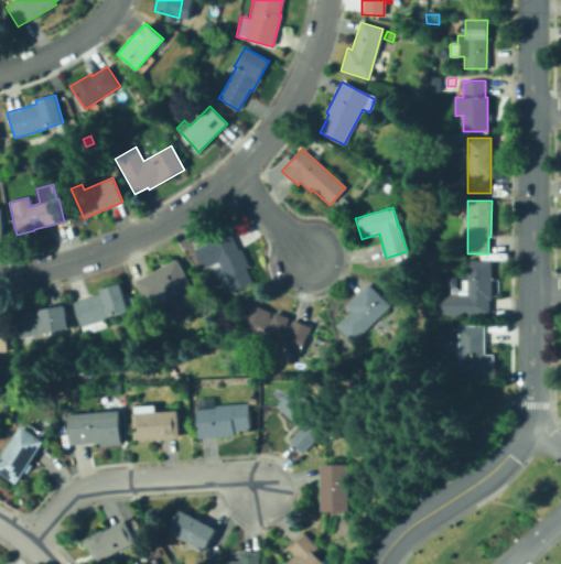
[(230,234),(237,250),(240,248),(248,267),(246,268),(251,282),(230,292),(222,272),(215,274),(211,266),(202,269),(193,249),(209,241),(230,234)]
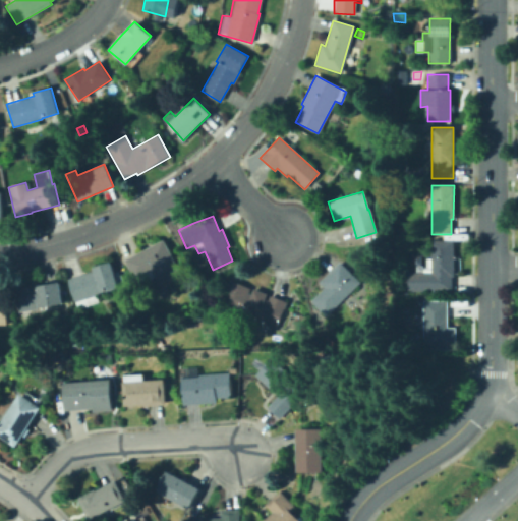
[(163,239),(180,274),(159,284),(153,271),(151,271),(155,278),(141,284),(138,278),(133,280),(123,259),(163,239)]
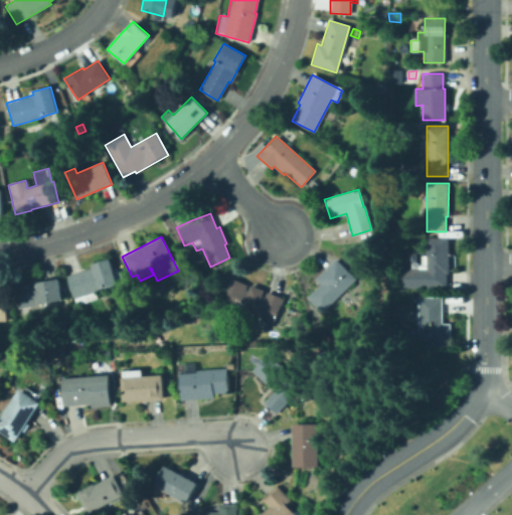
[(448,237),(448,274),(446,274),(446,288),(404,288),(404,269),(427,269),(427,237),(448,237)]
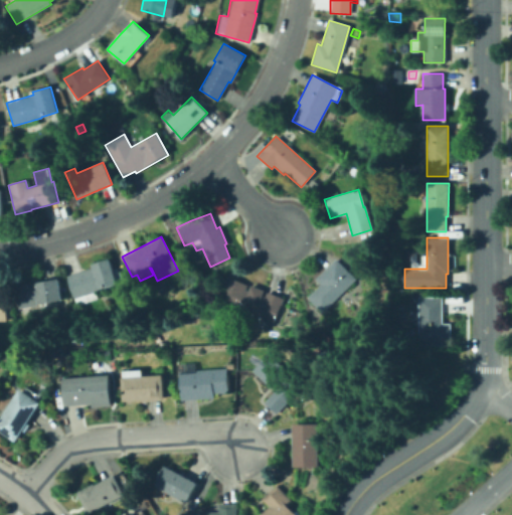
[(109,259),(112,270),(116,268),(118,272),(119,272),(122,282),(117,283),(117,284),(101,290),(96,292),(98,299),(76,306),(65,276),(92,268),(91,265),(109,259)]
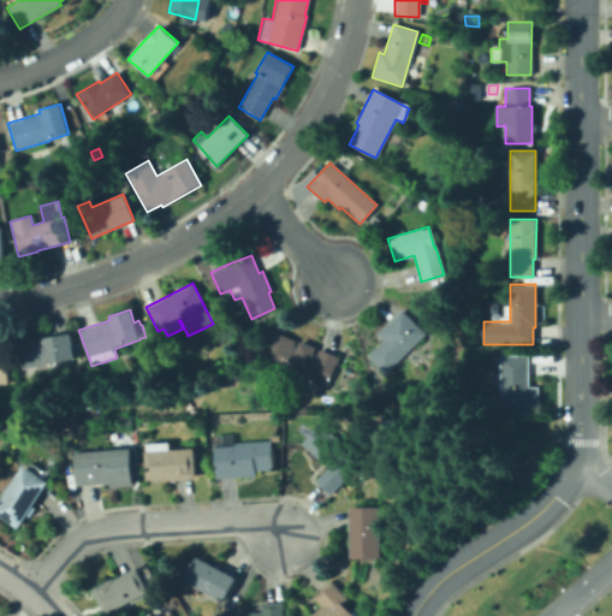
[(425,335),(384,374),(366,356),(382,341),(376,335),(400,311),(425,335)]
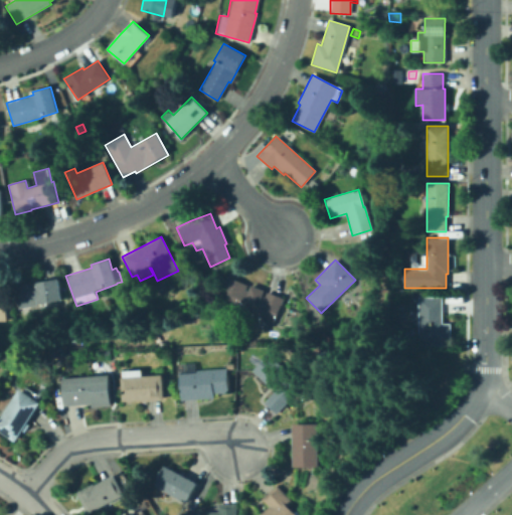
[(244,290),(251,292),(252,290),(265,295),(266,293),(283,300),(281,306),(280,306),(273,323),(216,301),(214,298),(215,293),(219,293),(225,277),(246,286),(244,290)]
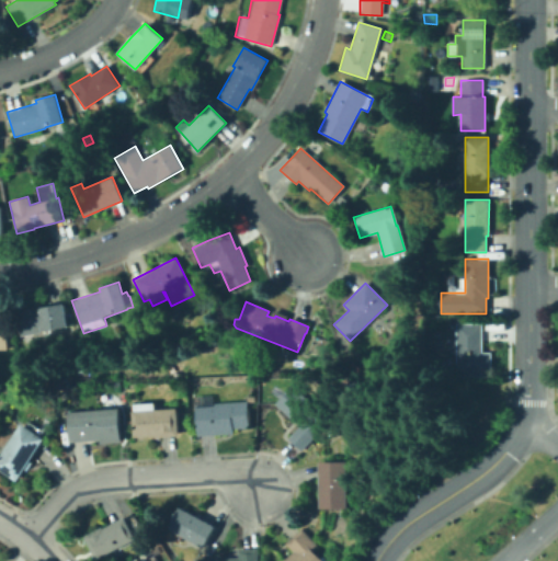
[(32,334),(33,342),(22,344),(21,336),(20,336),(14,311),(32,309),(63,304),(67,327),(42,332),(32,334)]
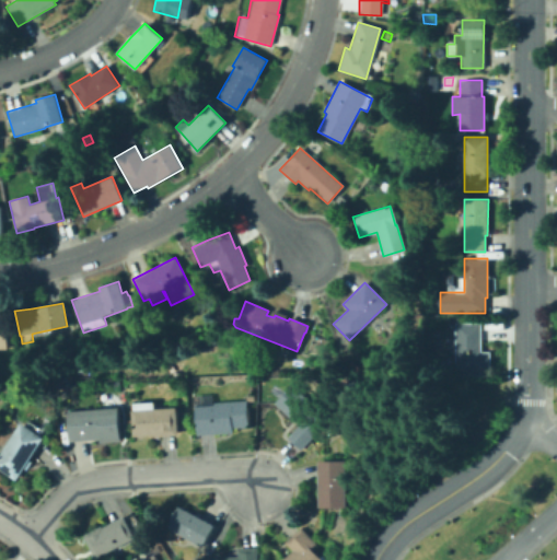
[(489,352),(489,376),(455,375),(456,323),(482,323),(482,352),(489,352)]
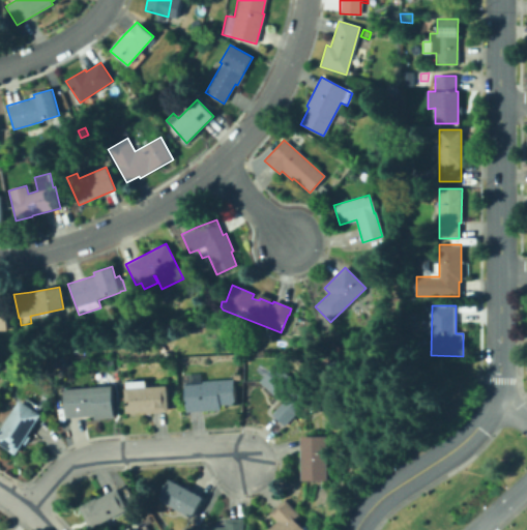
[(0,306),(6,306),(6,308),(9,308),(10,326),(6,326),(6,330),(0,330),(0,306)]
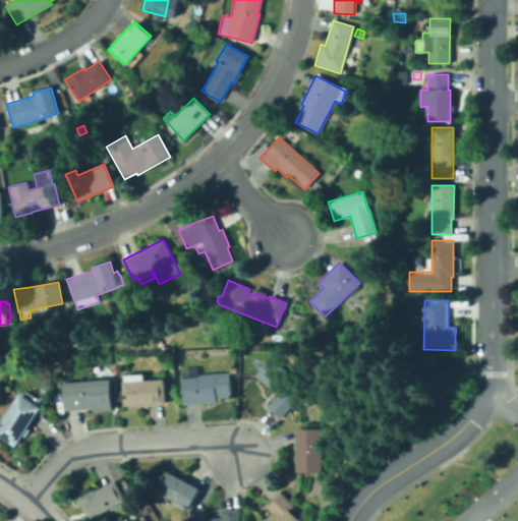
[(148,328),(146,322),(151,319),(154,326),(148,328)]
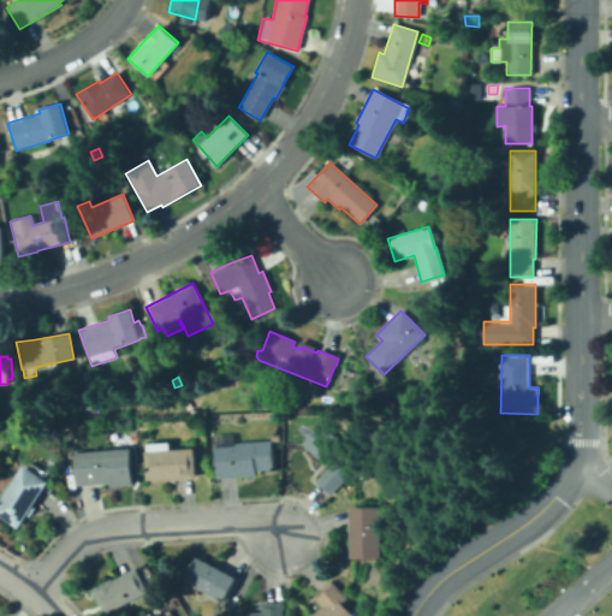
[(84,402),(83,394),(91,392),(94,401),(84,402)]
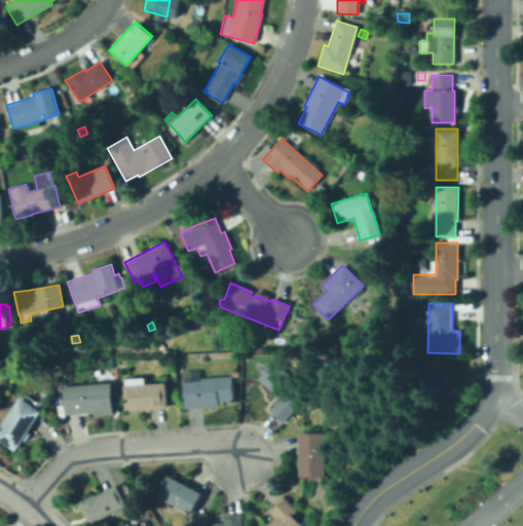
[(294,346),(290,341),(296,336),(300,342),(294,346)]
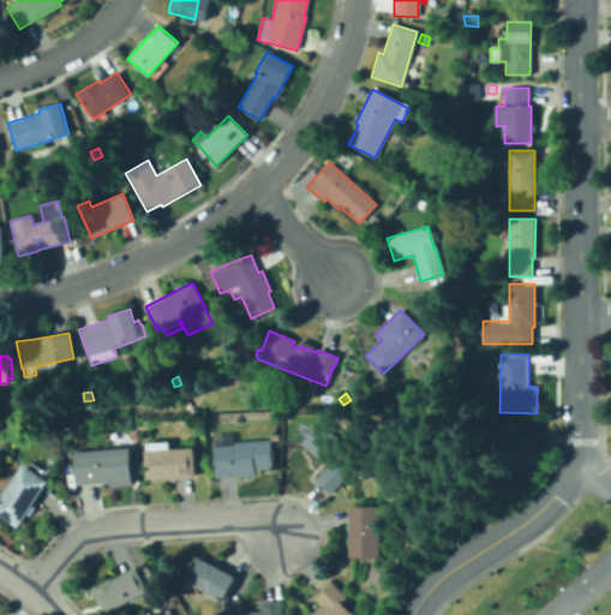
[(100,408),(97,398),(106,396),(108,408),(100,408)]
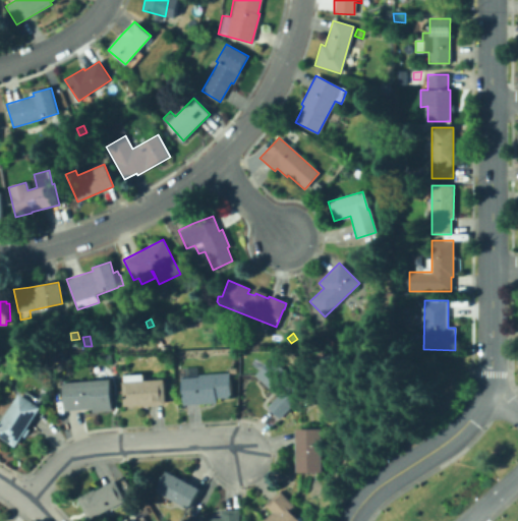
[(304,391),(278,419),(266,407),(277,396),(254,375),(270,359),(304,391)]
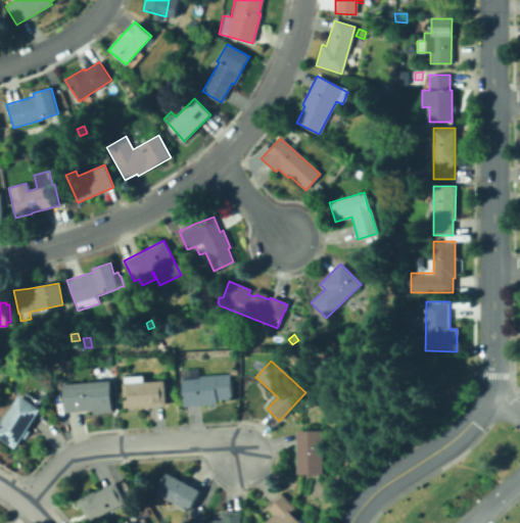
[(196,371),(197,377),(229,375),(231,399),(216,399),(216,405),(182,407),(180,378),(183,378),(182,371),(196,371)]
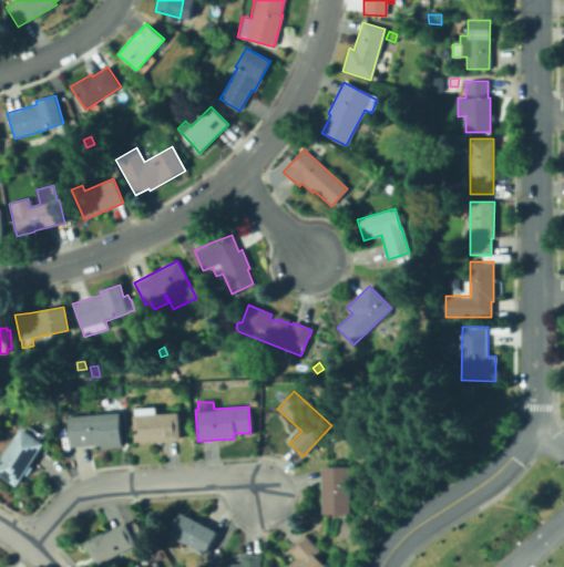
[(155,406),(156,414),(178,413),(181,441),(156,443),(156,441),(134,442),(133,415),(134,415),(134,409),(155,406)]
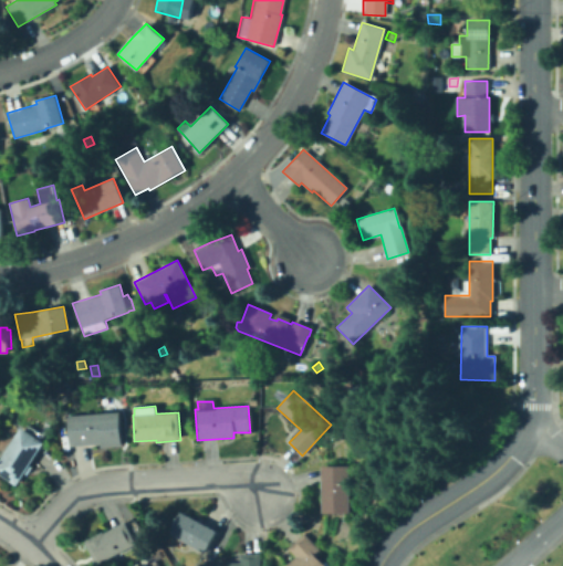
[(120,412),(122,446),(101,447),(101,444),(69,447),(66,416),(120,412)]
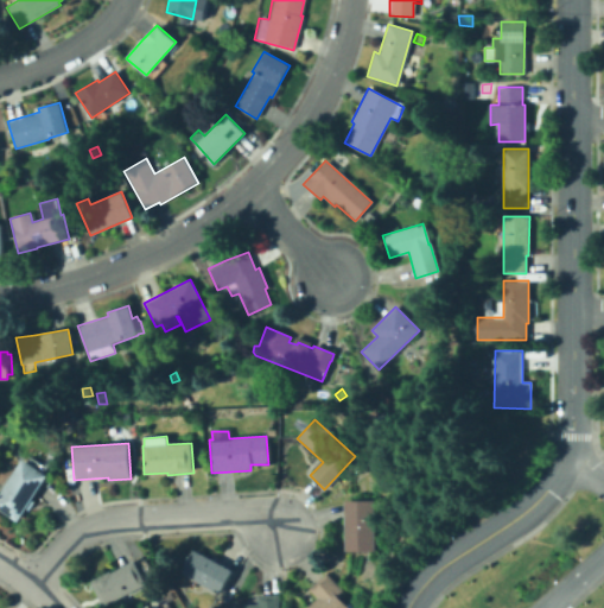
[(35,501),(27,511),(25,510),(17,523),(0,510),(0,492),(21,460),(48,476),(31,500),(35,501)]
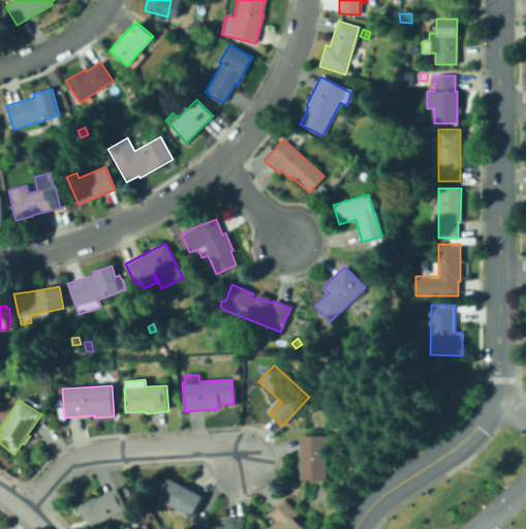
[(326,435),(326,479),(301,480),(300,436),(326,435)]
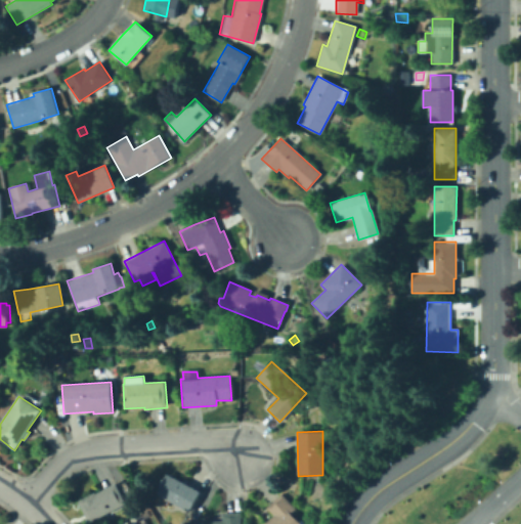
[(201,492),(189,513),(156,494),(167,474),(201,492)]
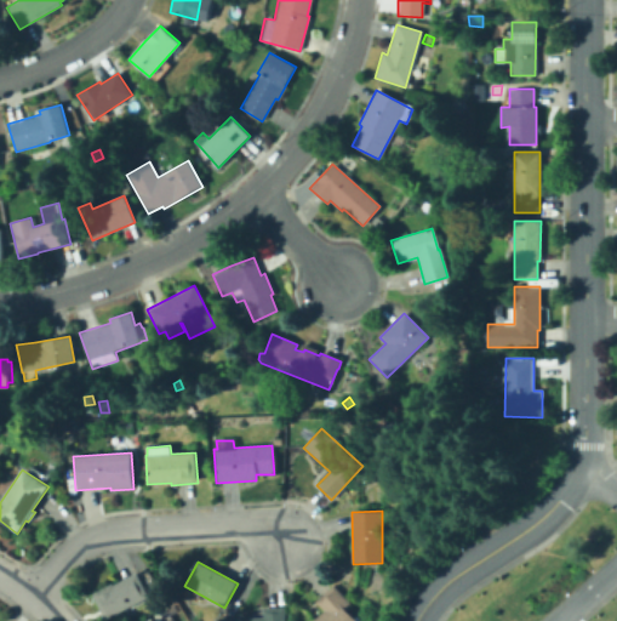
[(149,598),(104,620),(92,593),(113,585),(137,573),(149,598)]
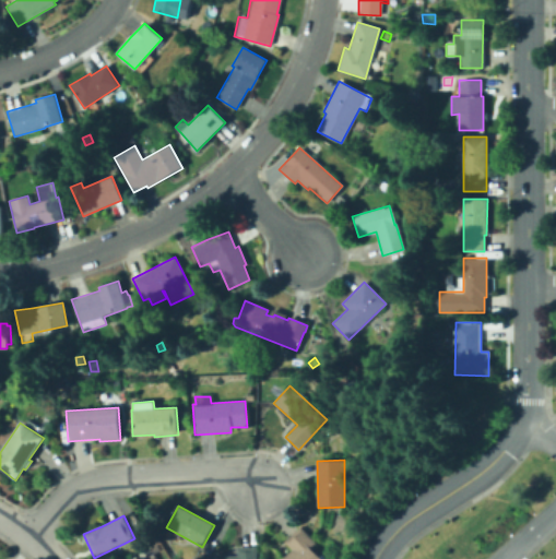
[(319,558),(280,558),(291,550),(283,542),(299,527),(314,544),(309,547),(319,558)]
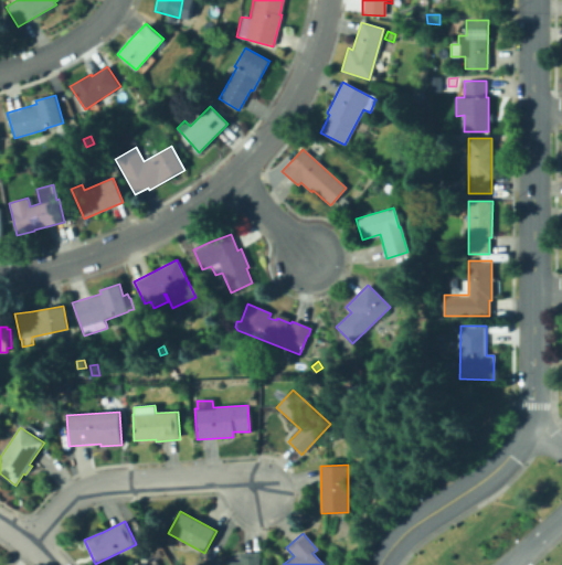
[(258,553),(258,564),(212,564),(212,563),(239,562),(239,553),(258,553)]
